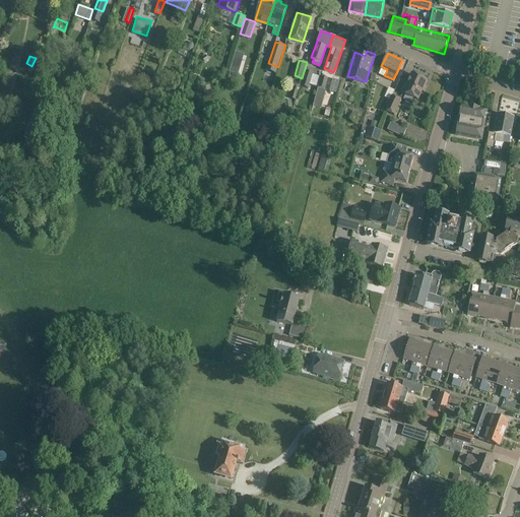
[(313,72),(306,70),(302,84),(308,86),(313,72)]
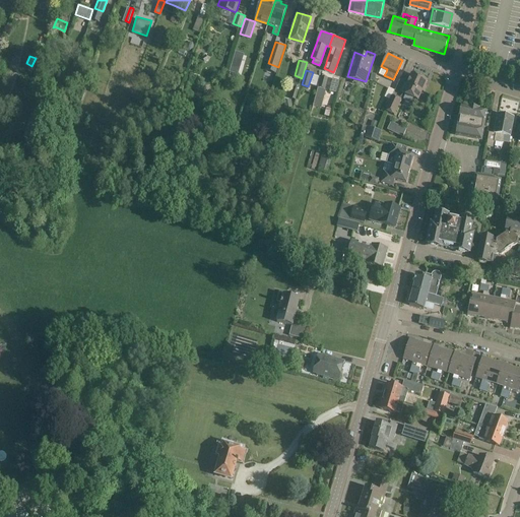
[(427,78),(412,72),(407,83),(405,82),(401,90),(418,98),(427,78)]
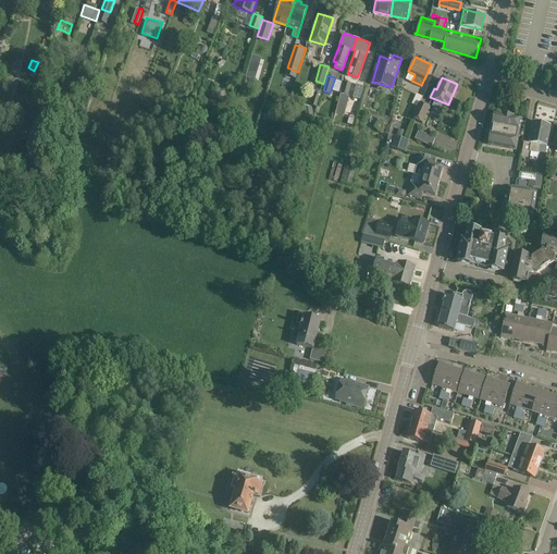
[(345,81),(336,111),(344,113),(349,95),(348,94),(351,82),(345,81)]
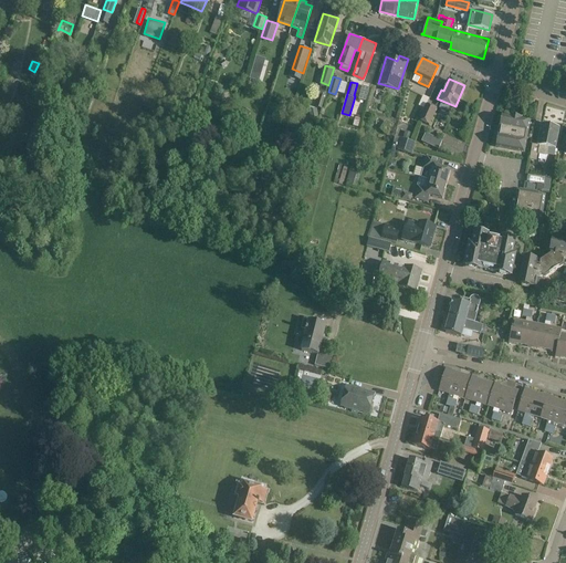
[(363,84),(358,96),(366,98),(369,85),(363,84)]
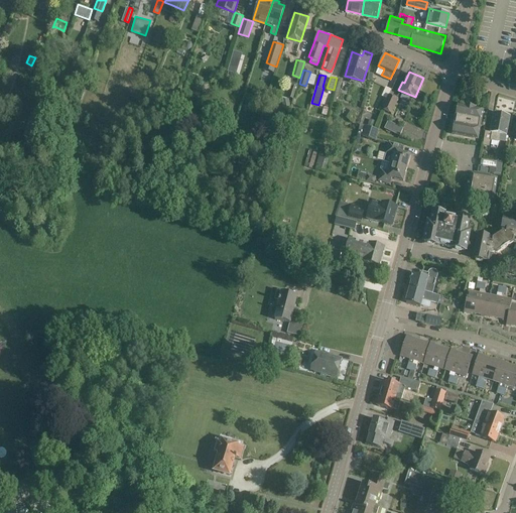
[(124,81),(122,87),(128,89),(130,83),(124,81)]
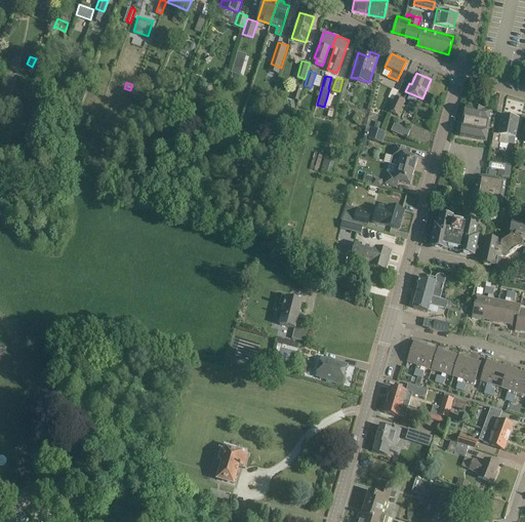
[(206,92),(206,102),(216,102),(216,91),(206,92)]
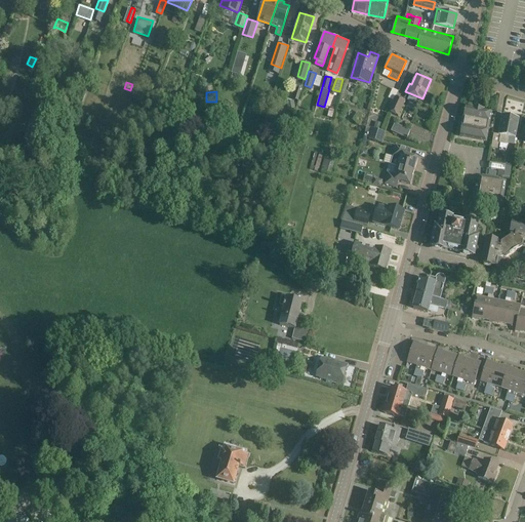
[(405,99),(396,94),(392,104),(389,110),(398,114),(405,99)]
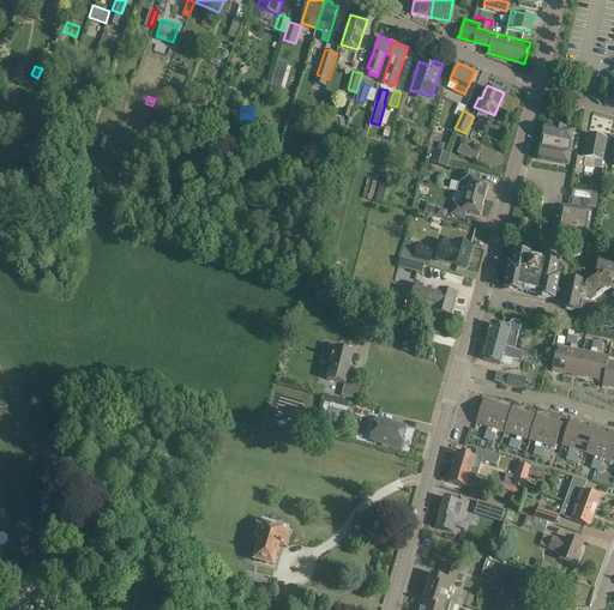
[(271,118),(263,114),(258,122),(266,127),(271,118)]
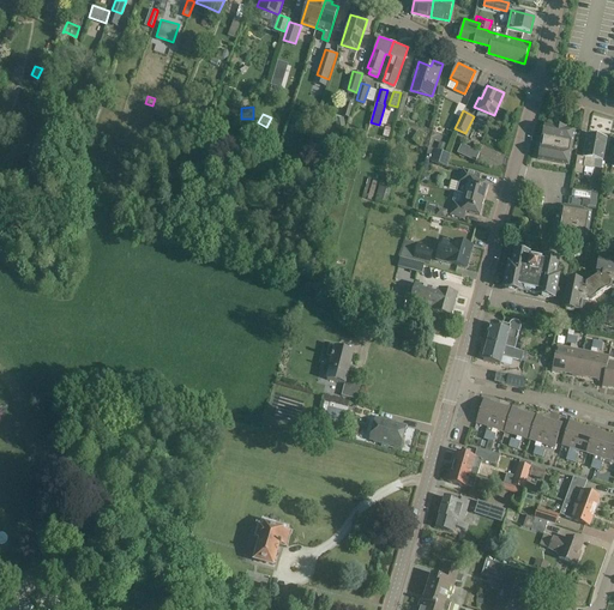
[(560,127),(545,124),(542,140),(557,143),(560,127)]
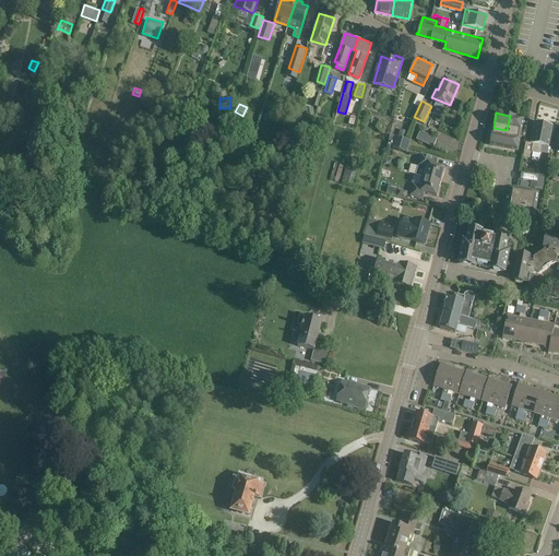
[(523,118),(510,116),(507,130),(520,133),(523,118)]
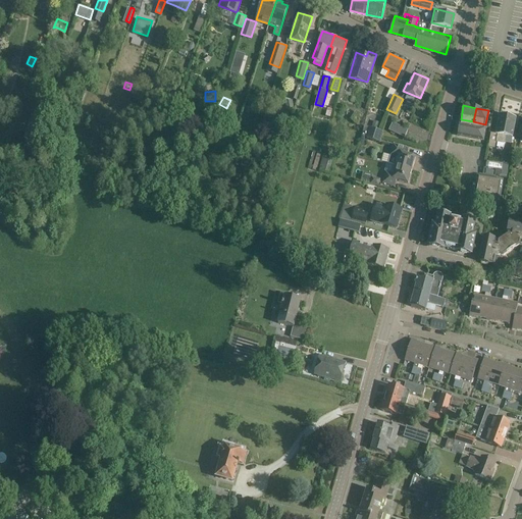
[(356,110),(351,117),(357,121),(362,114),(356,110)]
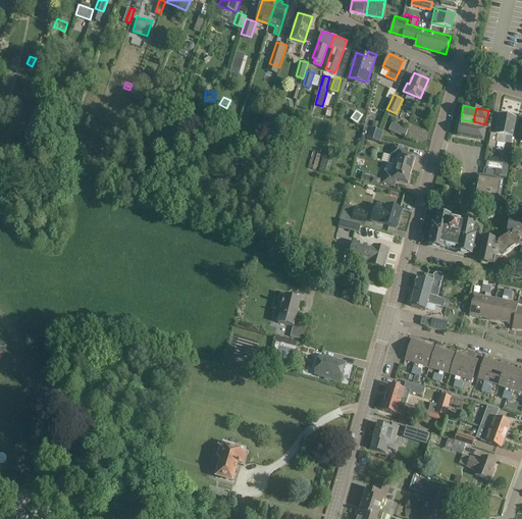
[(499,112),(496,132),(498,133),(496,140),(498,141),(504,142),(504,141),(511,142),(511,141),(514,141),(514,136),(512,135),(513,132),(516,115),(499,112)]
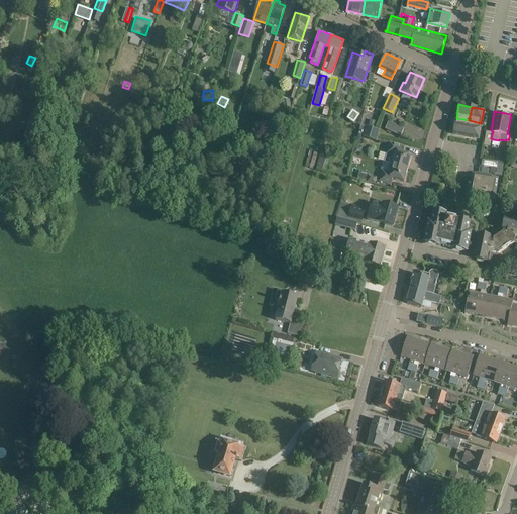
[(469,120),(456,118),(453,132),(466,134),(469,120)]
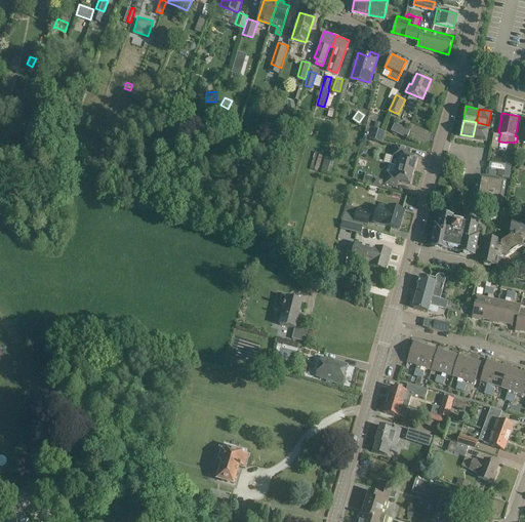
[(488,125),(476,122),(473,136),(485,138),(488,125)]
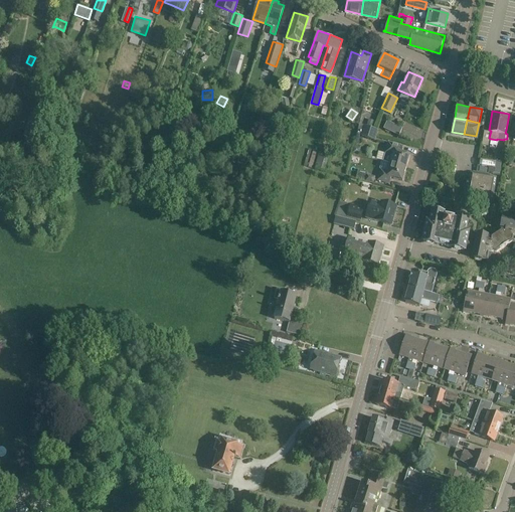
[(378,129),(360,123),(357,133),(376,138),(378,129)]
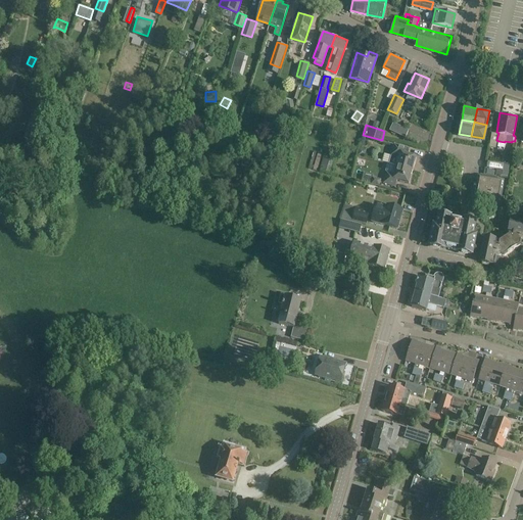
[(403,127),(399,134),(408,138),(411,131),(403,127)]
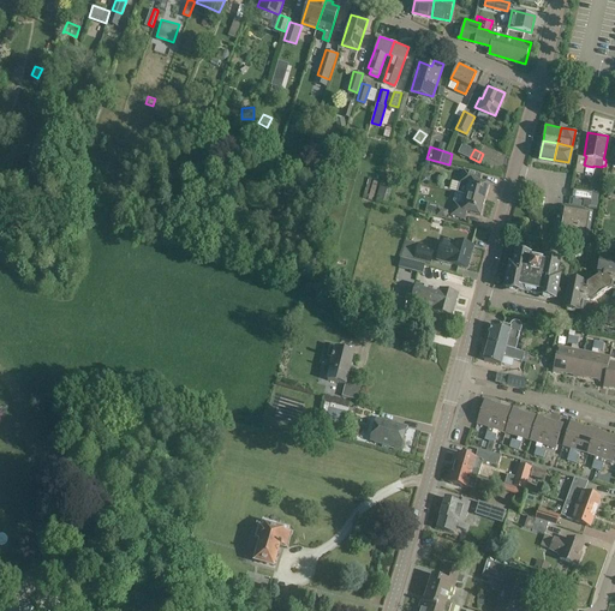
[(293,161),(292,169),(299,171),(302,163),(303,155),(296,154),(293,161)]
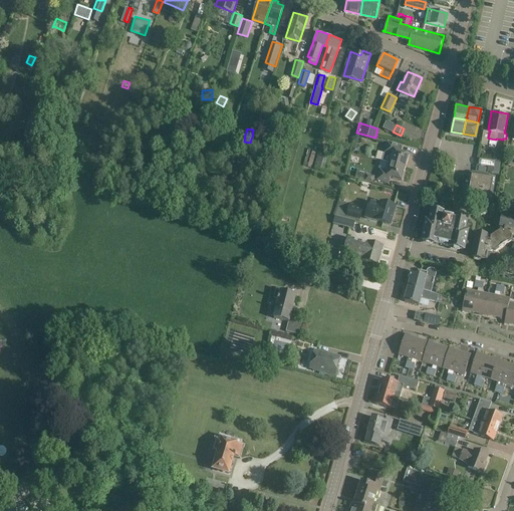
[(400,144),(396,143),(387,141),(382,159),(390,161),(406,166),(410,154),(398,150),(400,144)]
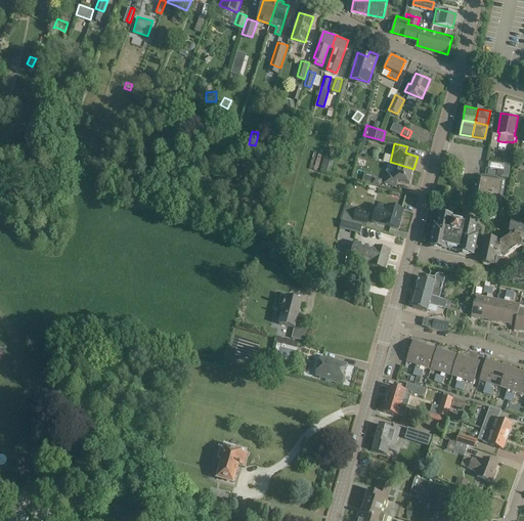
[(331,171),(334,158),(324,155),(320,168),(331,171)]
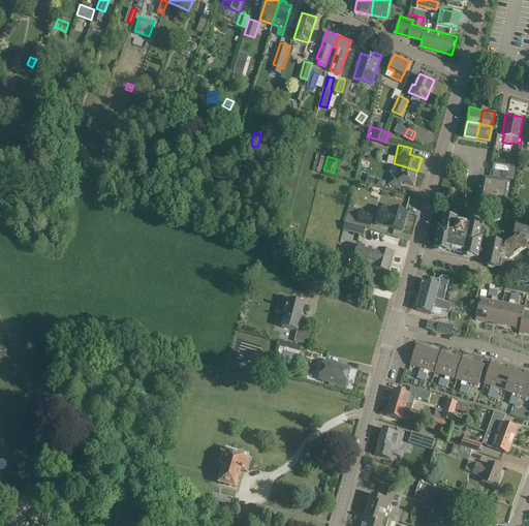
[(515,177),(515,164),(506,163),(504,176),(515,177)]
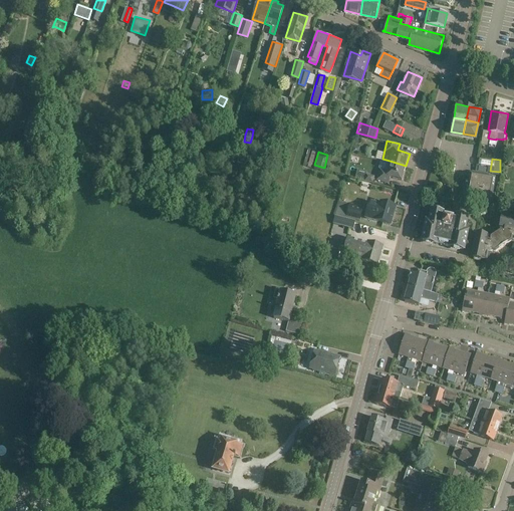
[(406,166),(390,161),(387,170),(379,168),(376,178),(390,182),(391,175),(403,178),(406,166)]
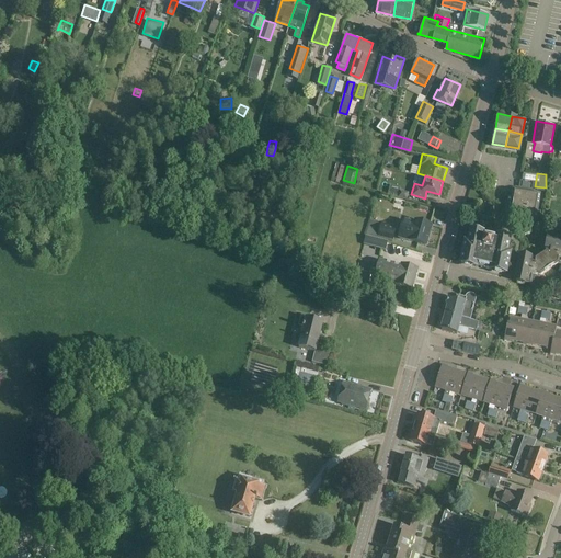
[(409,191),(409,190),(399,188),(397,195),(407,197),(409,191)]
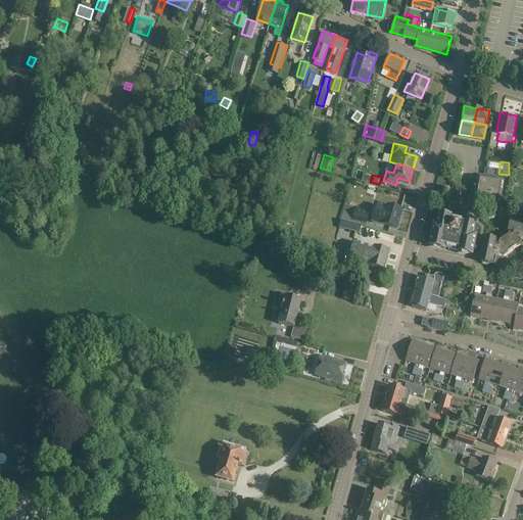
[(476,189),(501,193),(504,179),(478,175),(476,189)]
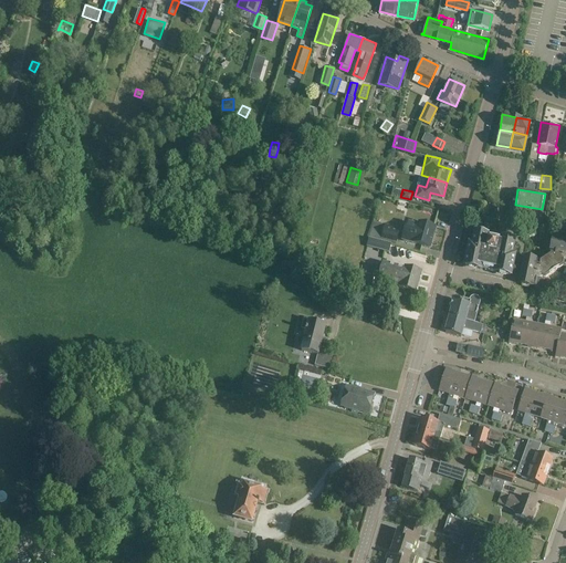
[(542,209),(515,205),(512,220),(519,221),(540,225),(542,209)]
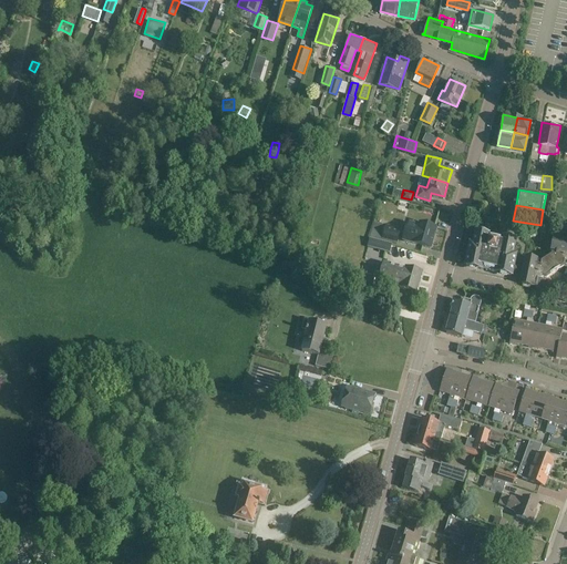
[(408,222),(402,238),(431,246),(436,225),(420,219),(419,225),(408,222)]
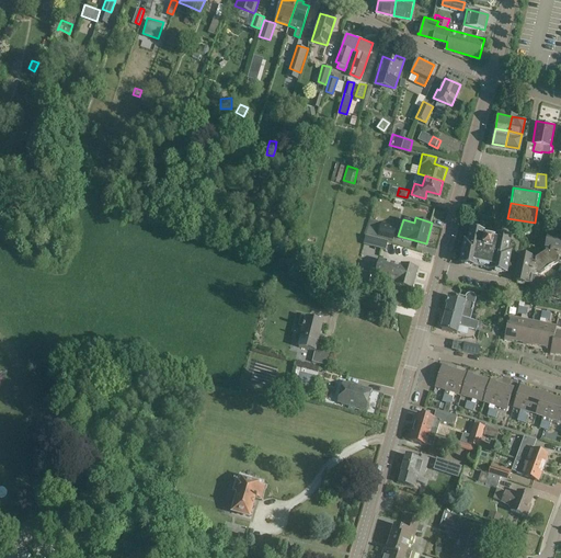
[(378,235),(378,237),(392,240),(392,238),(393,238),(397,225),(381,220),(378,220),(376,230),(378,231),(378,234),(378,235)]
